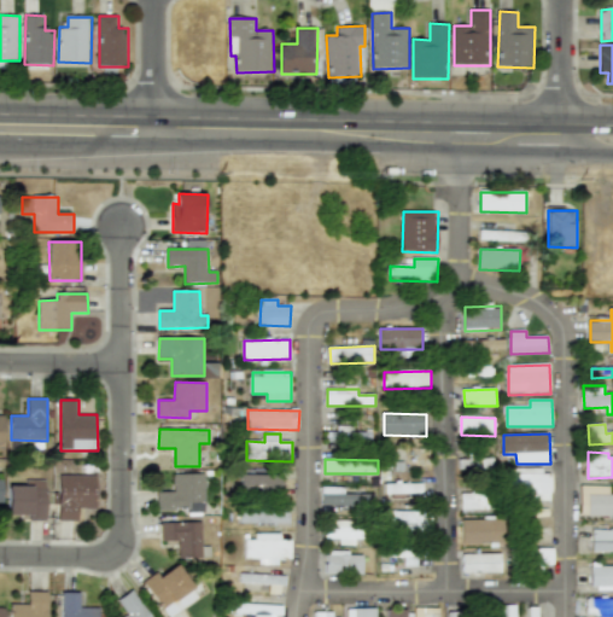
[(552,500),(553,470),(513,470),(512,500),(552,500)]
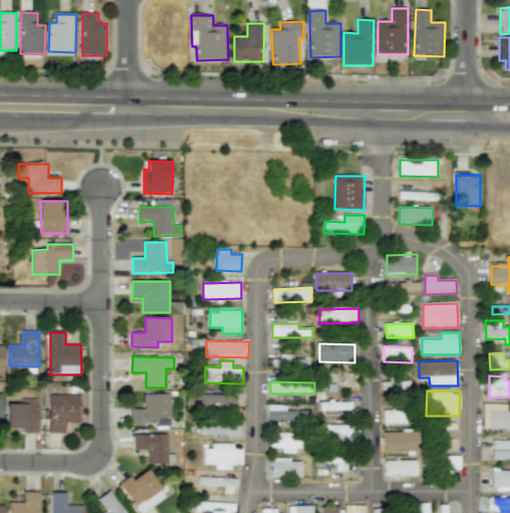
[(132,410),(133,426),(172,425),(172,394),(145,395),(146,409),(132,410)]
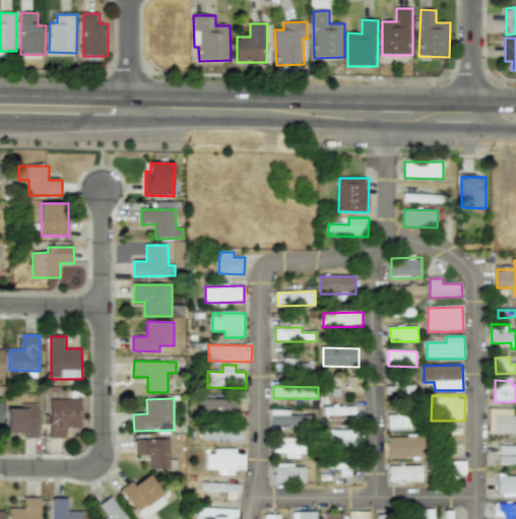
[(204,400),(204,416),(240,415),(239,399),(204,400)]
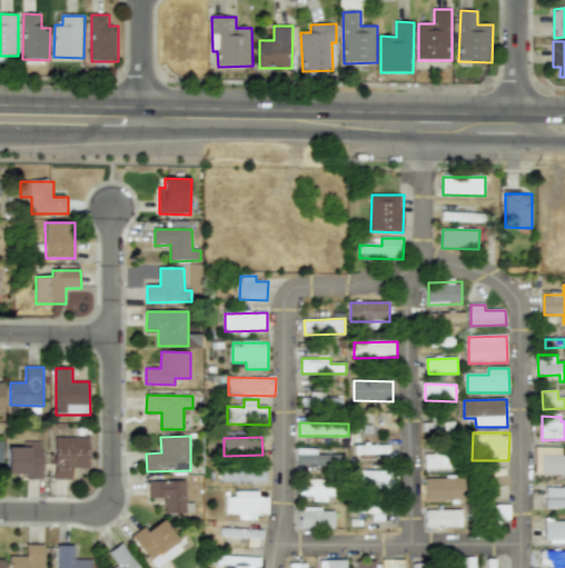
[(55,479),(73,480),(73,469),(89,469),(90,438),(56,438),(55,479)]
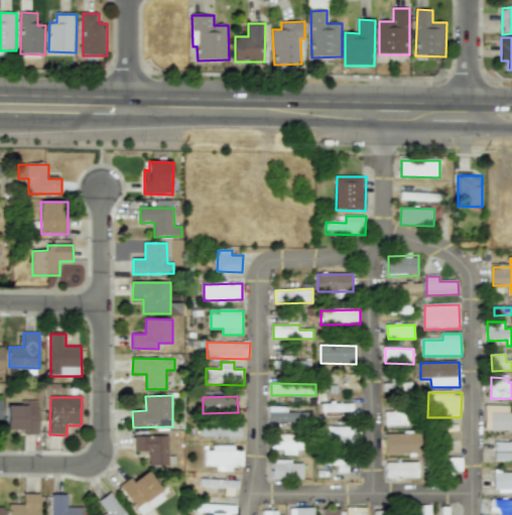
[(7,432),(39,432),(39,400),(23,400),(23,406),(8,406),(7,432)]
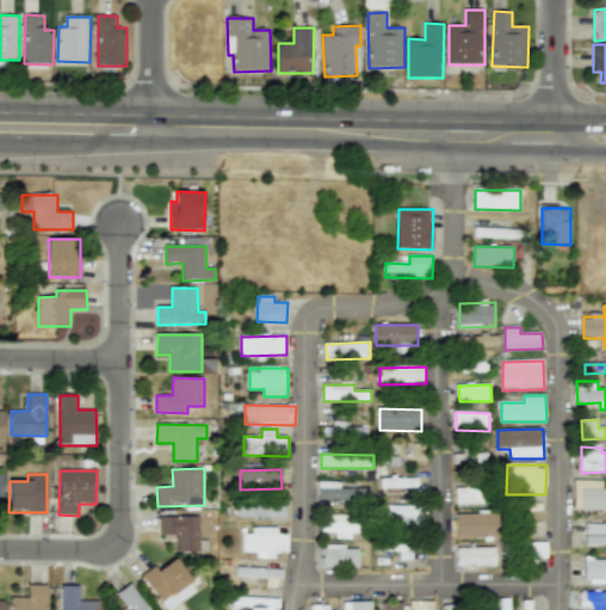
[(341,482),(320,482),(320,500),(369,499),(368,488),(342,490),(341,482)]
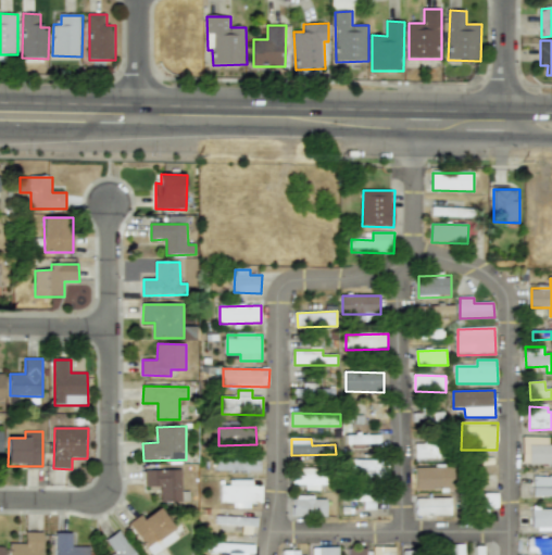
[(529,465),(551,465),(551,445),(530,445),(529,465)]
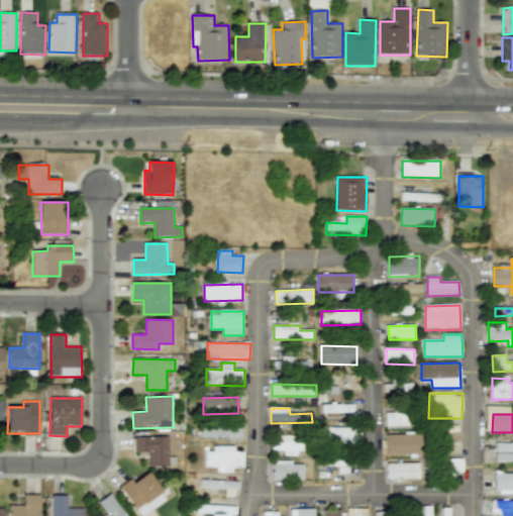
[(243,438),(243,426),(202,427),(202,438),(243,438)]
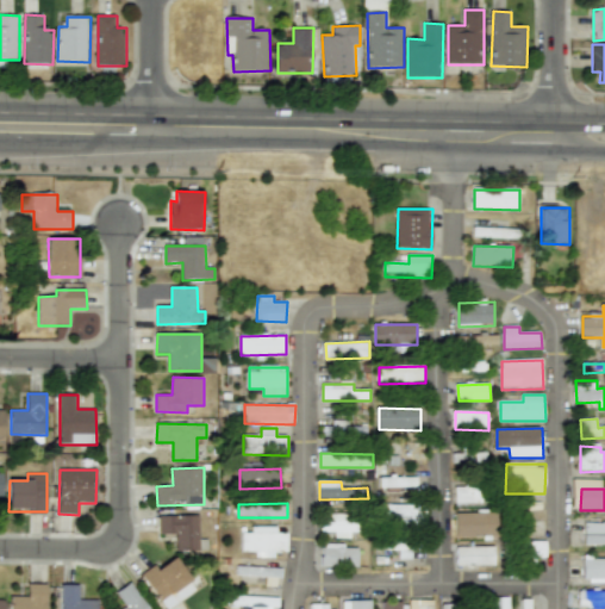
[(409,515),(407,505),(387,507),(387,514),(399,513),(399,516),(409,515)]
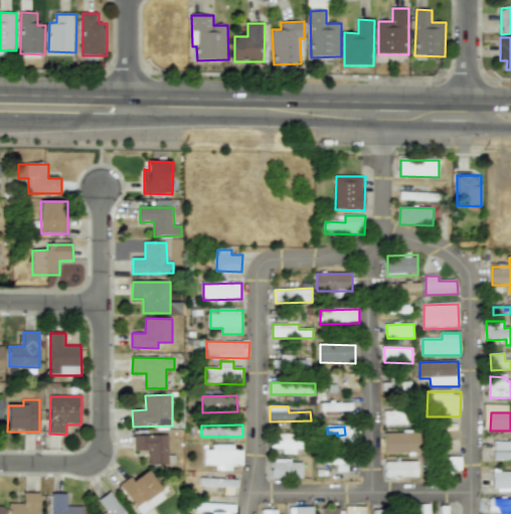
[(386,434),(386,454),(415,453),(414,433),(386,434)]
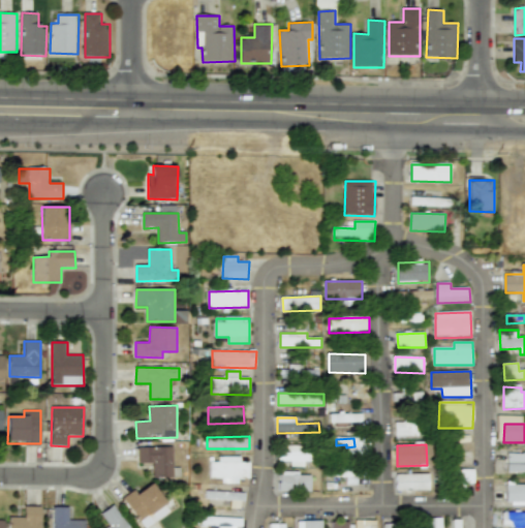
[(281,468),(306,467),(305,445),(280,446),(281,468)]
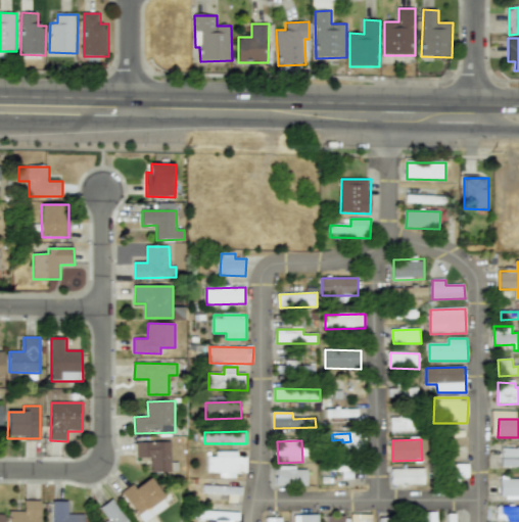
[(138,442),(138,459),(152,458),(152,473),(173,472),(172,441),(138,442)]
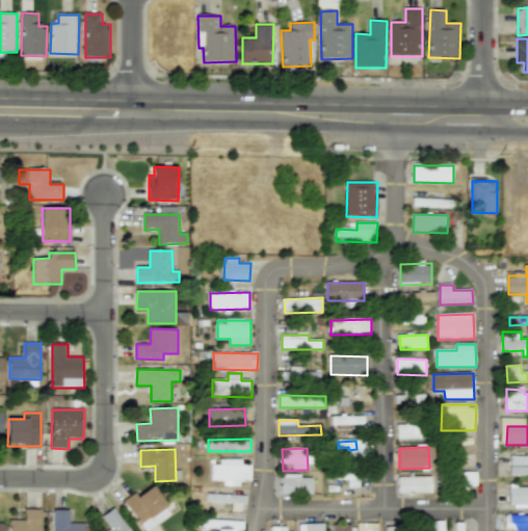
[(527,455),(511,456),(511,476),(527,475),(527,455)]
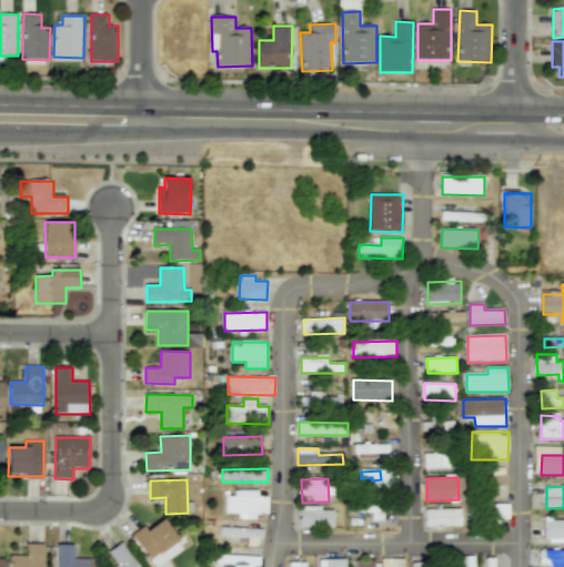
[(260,490),(235,490),(235,496),(227,496),(227,514),(239,514),(239,519),(259,519),(258,515),(269,515),(269,497),(260,497),(260,490)]
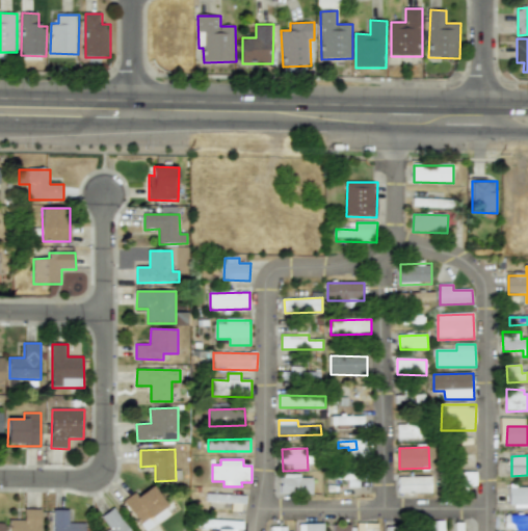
[(360,488),(361,471),(335,471),(335,480),(349,480),(349,487),(360,488)]
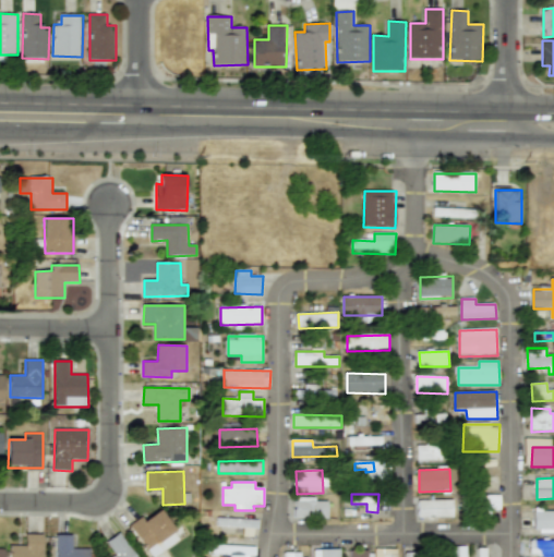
[(329,519),(329,500),(297,499),(297,519),(329,519)]
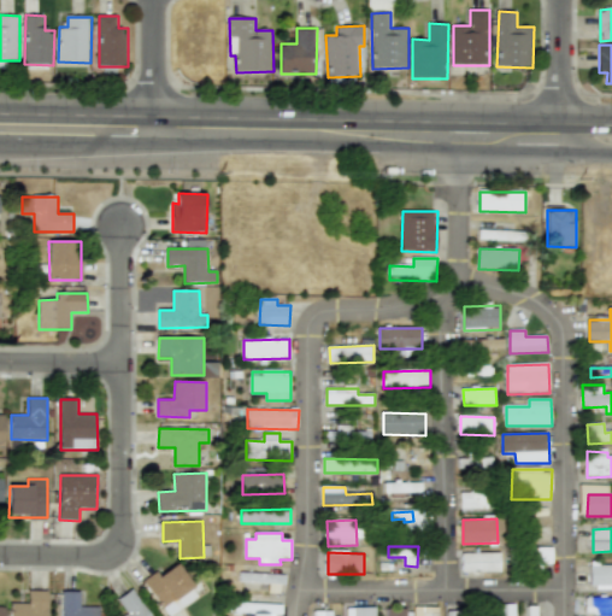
[(501,553),(464,555),(464,573),(502,572),(501,553)]
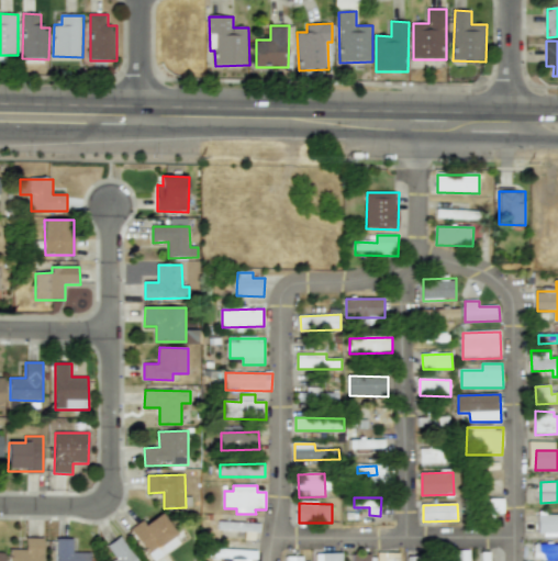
[(132,530),(153,560),(158,560),(183,543),(163,514),(147,524),(145,520),(132,530)]
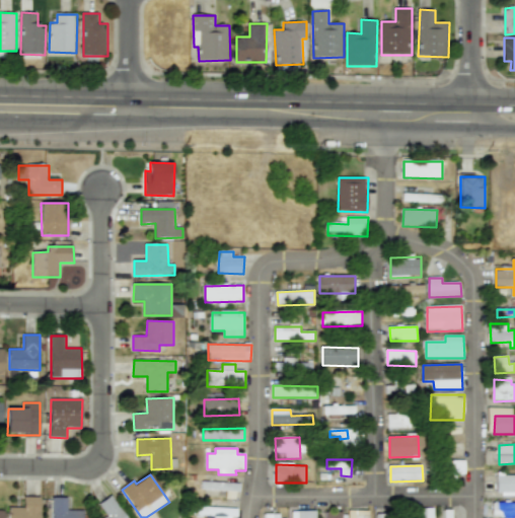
[(514,474),(497,475),(498,495),(514,494),(514,474)]
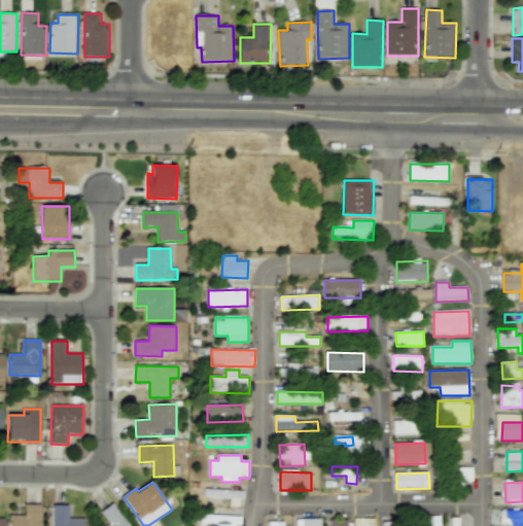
[(245,499),(245,491),(207,490),(207,497),(245,499)]
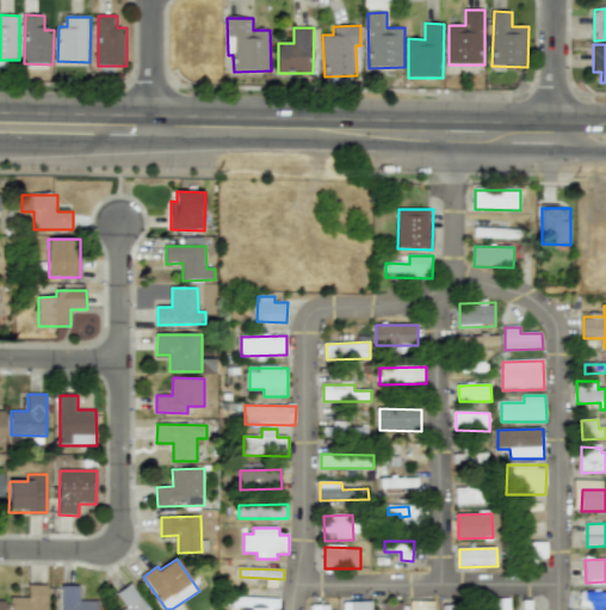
[(150,609),(134,584),(118,593),(128,609),(150,609)]
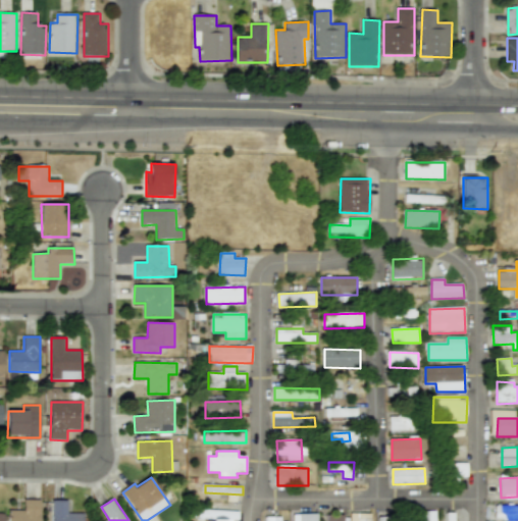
[(10,511),(9,520),(41,520),(42,501),(24,500),(24,511),(10,511)]
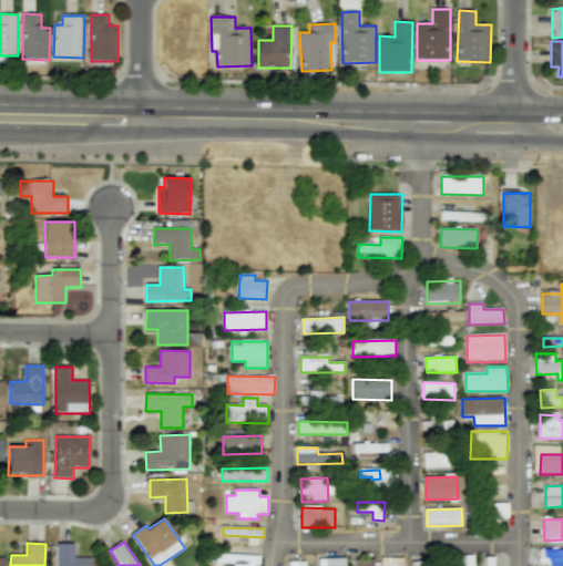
[(75,544),(59,544),(58,565),(92,565),(93,558),(74,557),(75,544)]
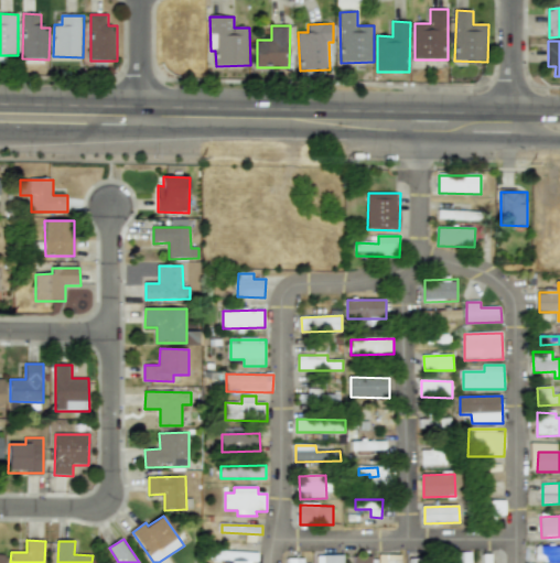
[(559,562),(559,547),(538,547),(537,562),(559,562)]
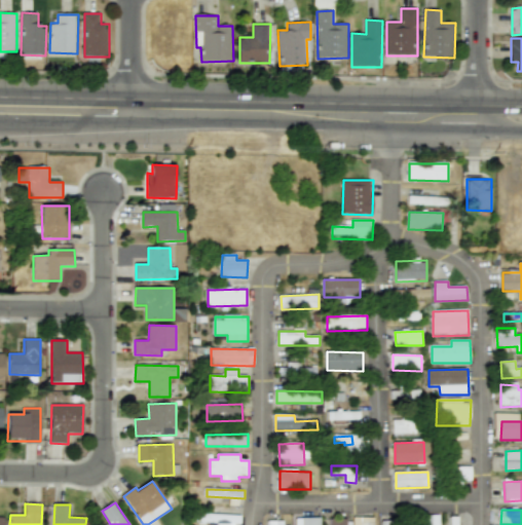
[(240,524),(241,516),(197,515),(197,522),(218,523),(218,524),(240,524)]
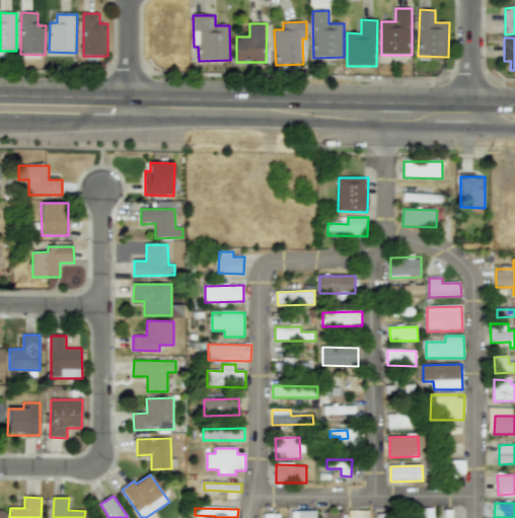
[(435,517),(435,509),(413,510),(413,517),(435,517)]
